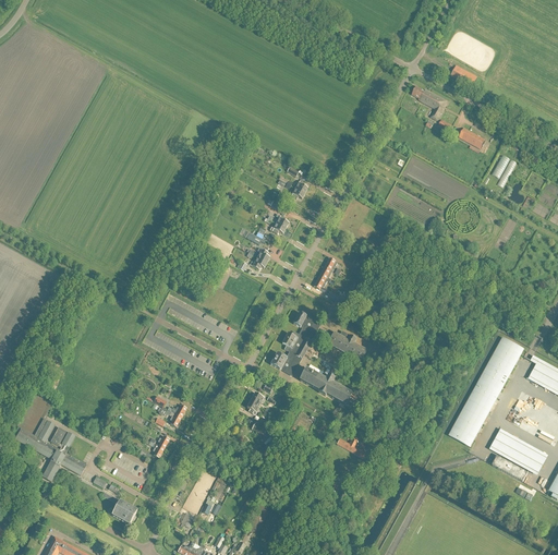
[(452,72),(473,83),(477,74),(457,63),(452,72)]
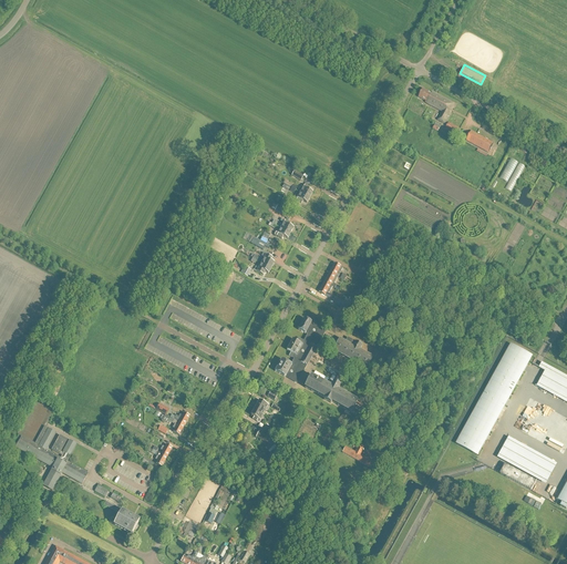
[(444,121),(454,102),(432,90),(432,91),(423,86),(419,94),(426,99),(425,100),(442,110),(437,118),(444,121)]
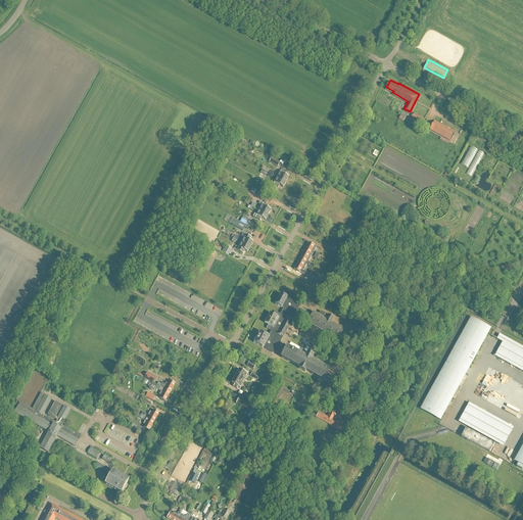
[(421,123),(425,116),(414,110),(411,116),(421,123)]
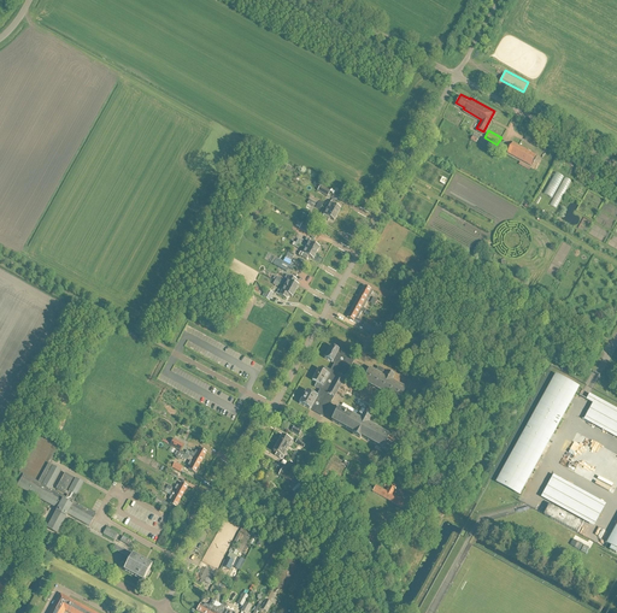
[(538,153),(513,140),(507,151),(532,164),(538,153)]
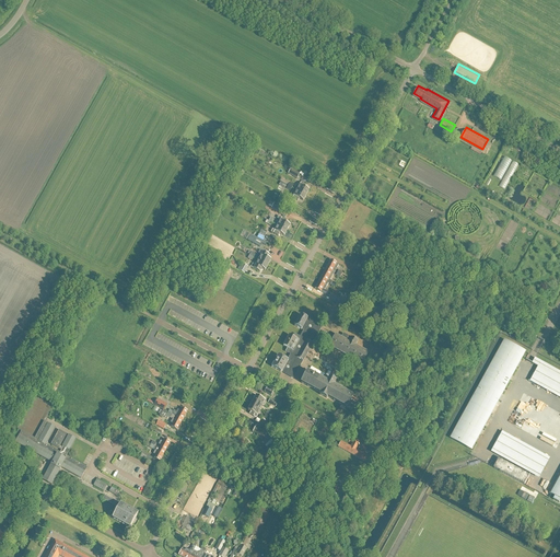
[(508,186),(518,160),(504,153),(496,173),(503,176),(500,183),(508,186)]
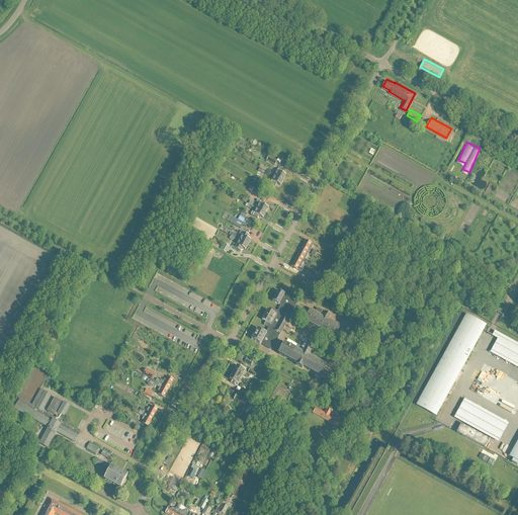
[(277,159),(269,154),(267,158),(275,162),(277,159)]
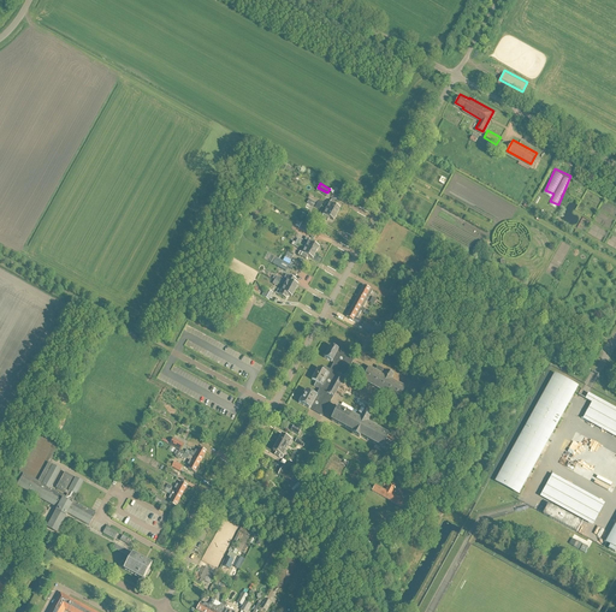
[(326,206),(336,212),(339,207),(335,205),(337,201),(335,201),(336,198),(332,196),(331,198),(330,201),(329,201),(326,206)]
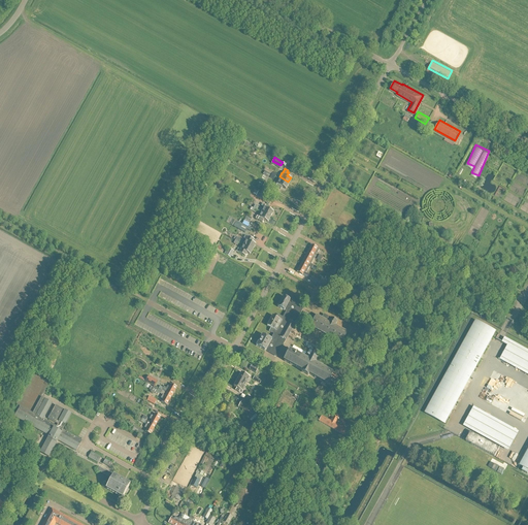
[(286,187),(288,182),(279,176),(276,182),(275,181),(273,184),(281,187),(282,185),(286,187)]
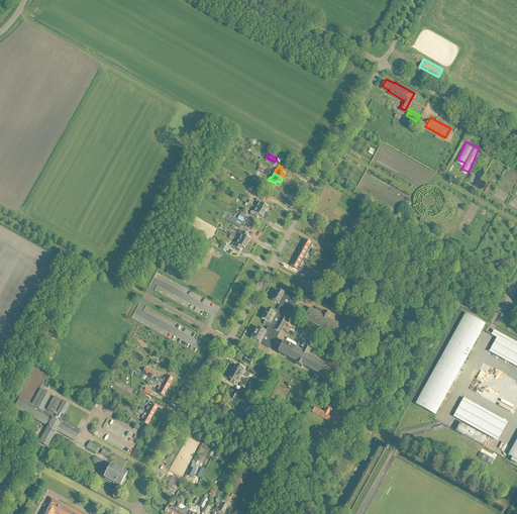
[(261,186),(266,178),(261,175),(256,184),(261,186)]
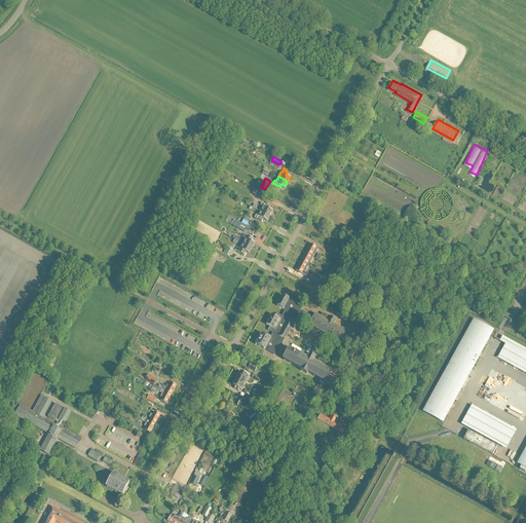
[(260,209),(269,214),(272,209),(268,207),(269,204),(261,200),(260,202),(263,203),(260,209)]
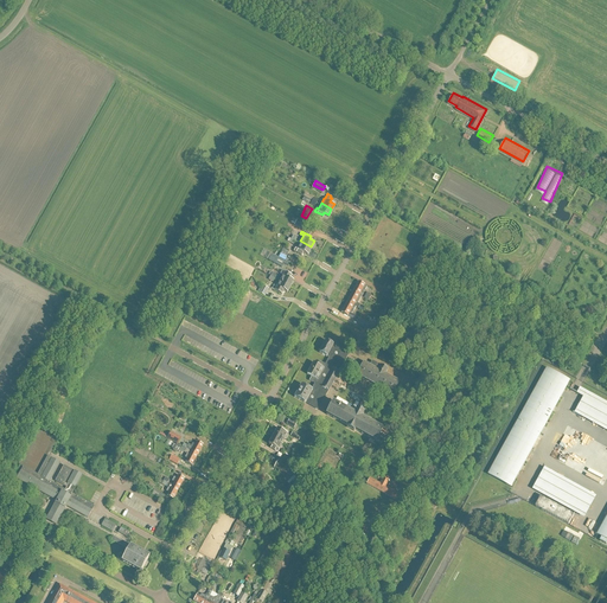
[(307,252),(311,247),(300,241),(296,247),(295,247),(294,249),(301,252),(304,250),(307,252)]
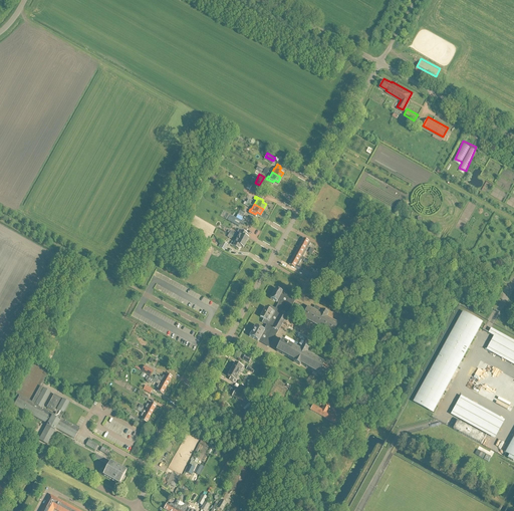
[(238,211),(236,216),(228,212),(226,217),(238,224),(241,219),(243,214),(238,211)]
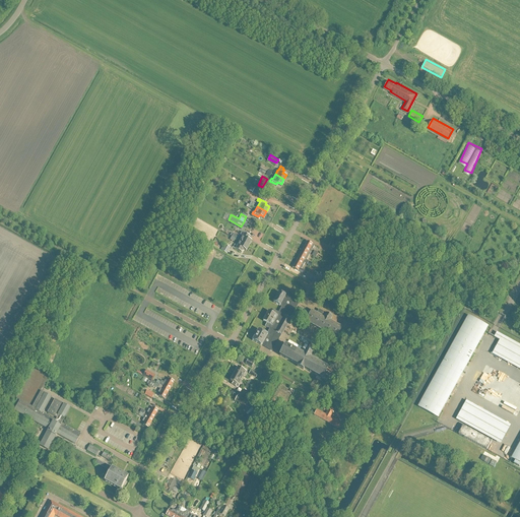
[(222,230),(232,235),(236,237),(239,232),(235,230),(234,231),(224,225),(222,230)]
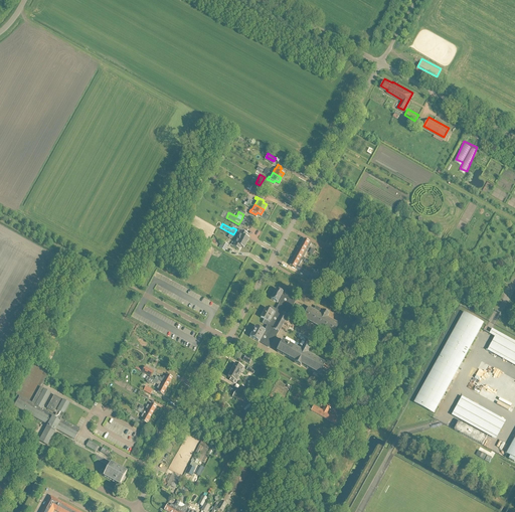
[(237,236),(245,241),(248,236),(245,234),(247,232),(241,228),(241,229),(239,228),(238,230),(239,231),(237,236)]
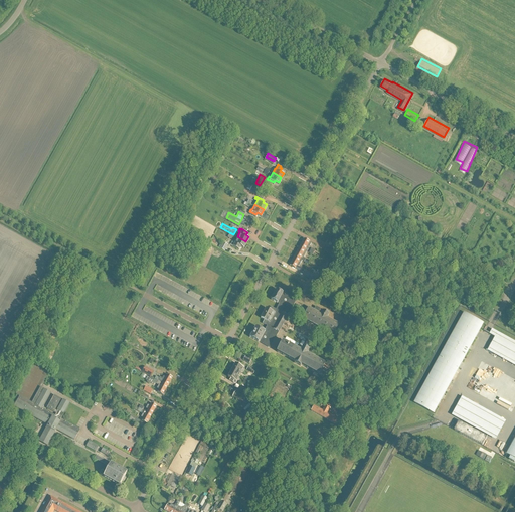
[(243,246),(245,241),(237,236),(234,241),(231,239),(230,242),(238,247),(240,244),(243,246)]
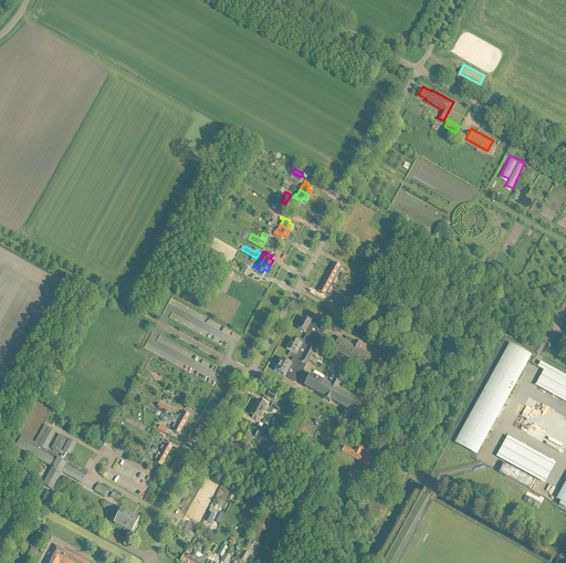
[(328,270),(337,274),(341,268),(342,264),(334,260),(332,264),(328,270)]
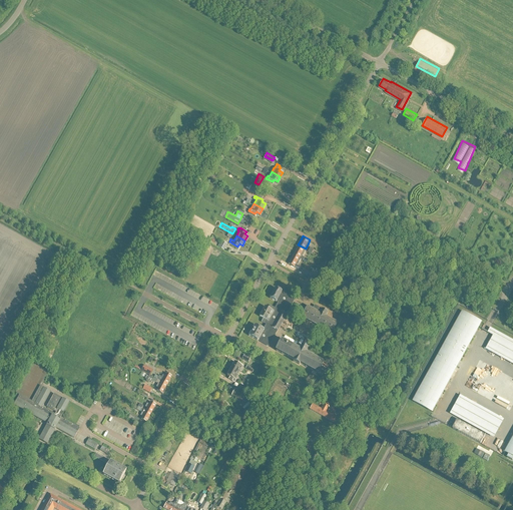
[(335,249),(331,247),(324,243),(322,247),(333,253),(335,249)]
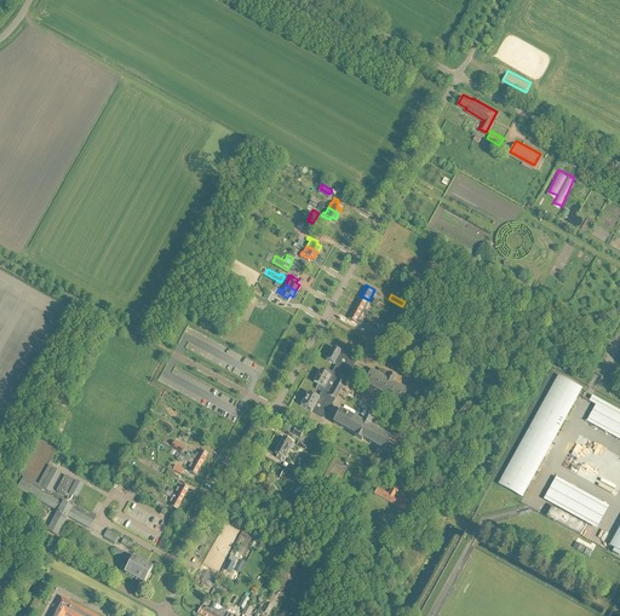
[(365,308),(369,300),(360,295),(357,300),(354,305),(363,310),(369,314),(372,311),(365,308)]
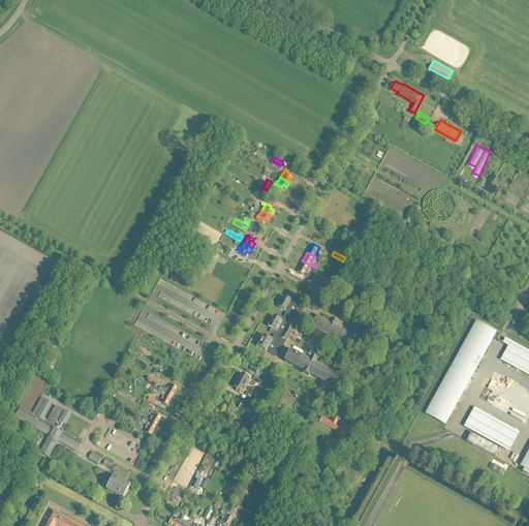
[(307,271),(310,265),(302,260),(300,265),(298,270),(311,277),(312,274),(307,271)]
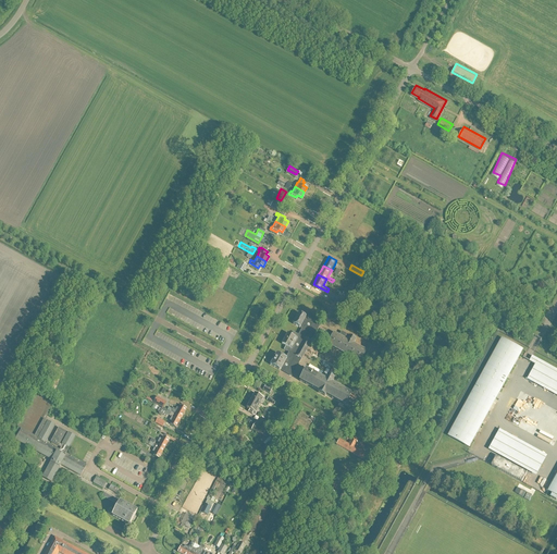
[(343,297),(333,292),(330,296),(339,302),(343,297)]
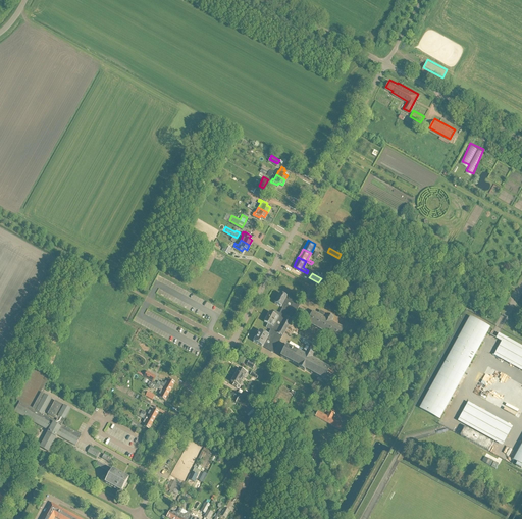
[(274,301),(280,305),(283,299),(285,300),(288,296),(285,295),(286,295),(279,292),(274,301)]
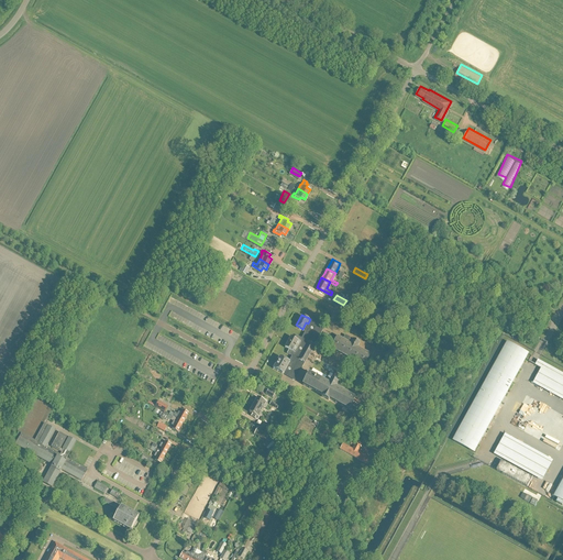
[(308,340),(309,337),(310,336),(312,338),(313,338),(316,339),(323,327),(310,319),(308,324),(306,322),(302,329),(305,330),(301,336),(296,333),(295,337),(290,335),(287,340),(297,346),(295,350),(294,350),(293,352),(290,351),(289,352),(291,353),(288,360),(289,361),(291,362),(289,365),(287,364),(285,369),(283,372),(295,379),(302,364),(300,363),(296,361),(297,360),(298,358),(308,340)]
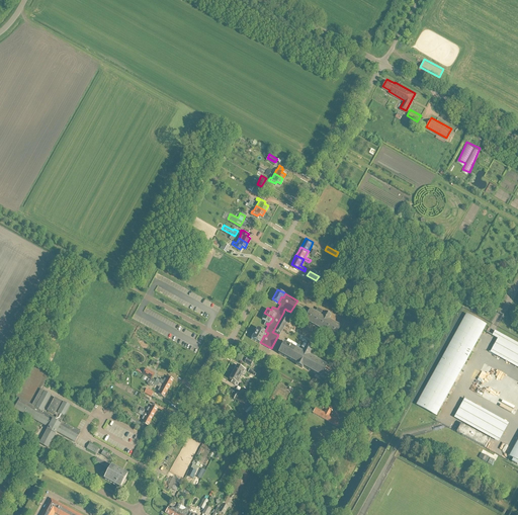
[(335,334),(341,324),(329,317),(331,314),(318,307),(316,310),(311,308),(305,318),(335,334)]
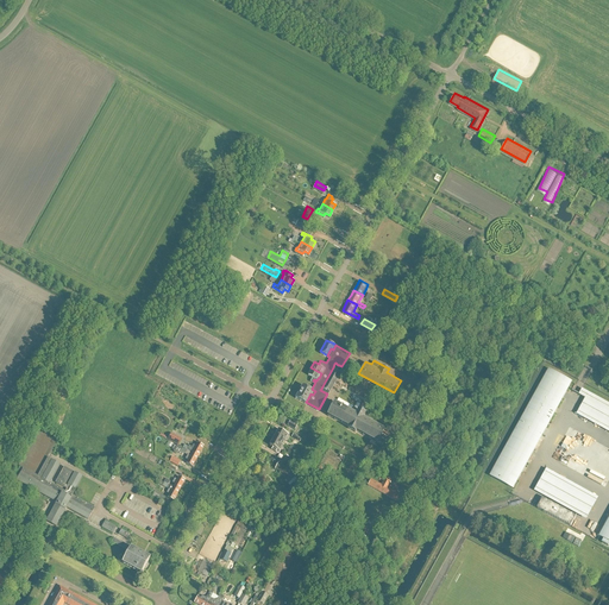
[(341,366),(339,365),(338,365),(336,363),(334,364),(333,367),(322,386),(321,389),(320,390),(325,392),(327,394),(341,366)]
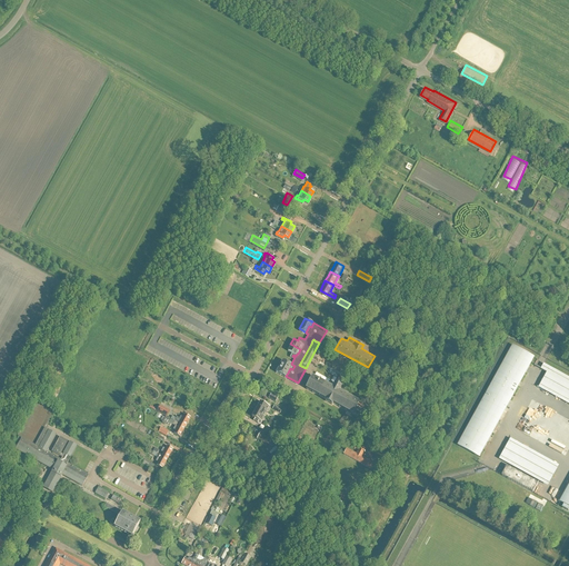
[(290,355),(292,356),(293,355),(296,356),(297,354),(298,354),(300,349),(290,344),(288,349),(291,350),(290,355)]
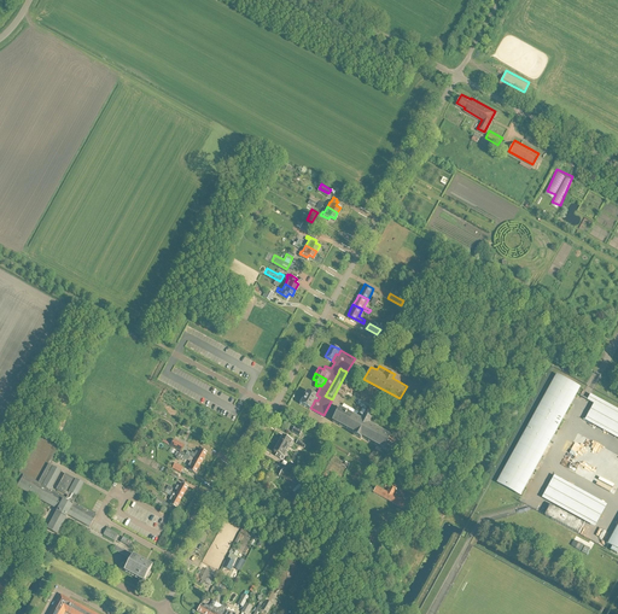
[(520,492),(581,386),(558,373),(497,480),(520,492)]
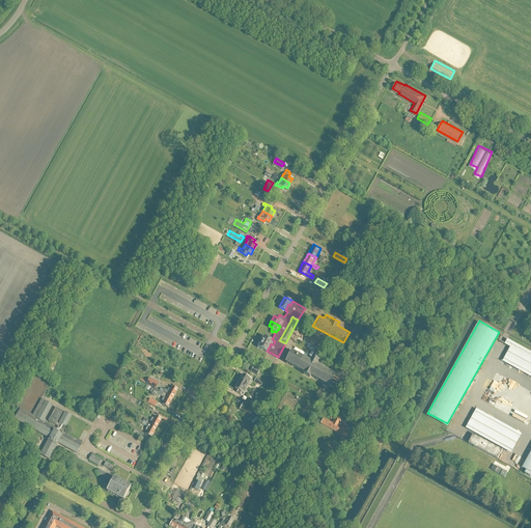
[(267,351),(269,348),(271,343),(273,344),(275,341),(273,340),(272,339),(263,335),(257,345),(267,351)]
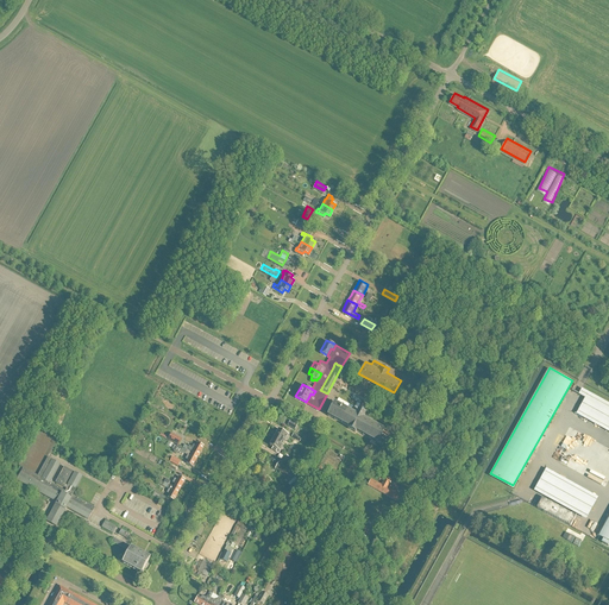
[(577,411),(608,429),(608,401),(582,386),(579,392),(585,396),(577,411)]
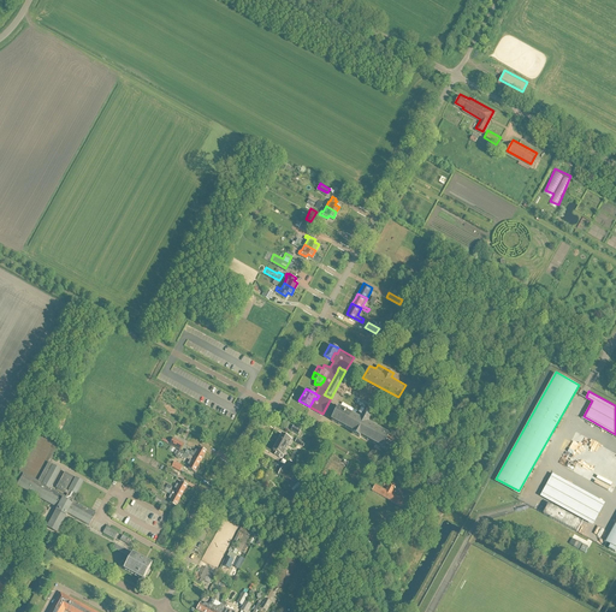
[(369,416),(361,413),(359,417),(354,414),(355,413),(351,411),(350,413),(347,410),(347,409),(345,409),(338,405),(331,419),(353,429),(351,431),(359,435),(360,434),(381,446),(388,433),(375,426),(377,425),(373,422),(372,425),(371,423),(367,421),(369,416)]
